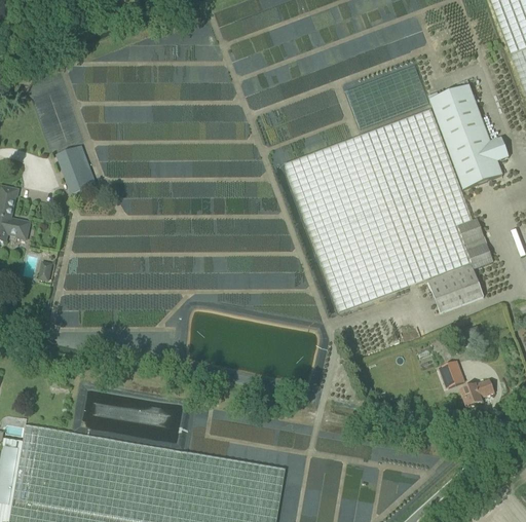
[(490,0),(525,94),(525,0),(490,0)]
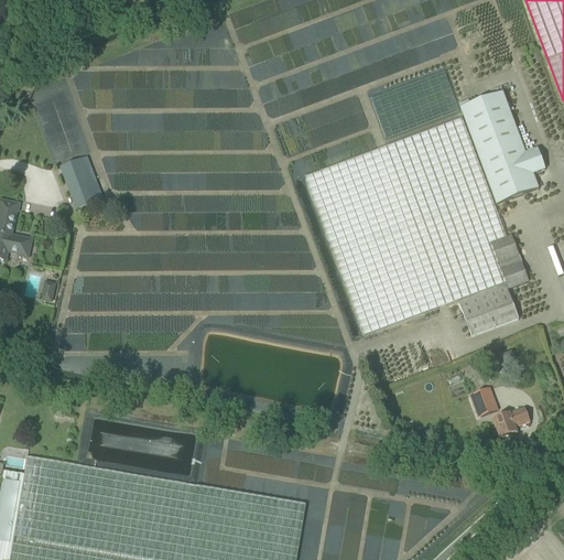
[(370,98),(384,137),(458,109),(444,70),(370,98)]
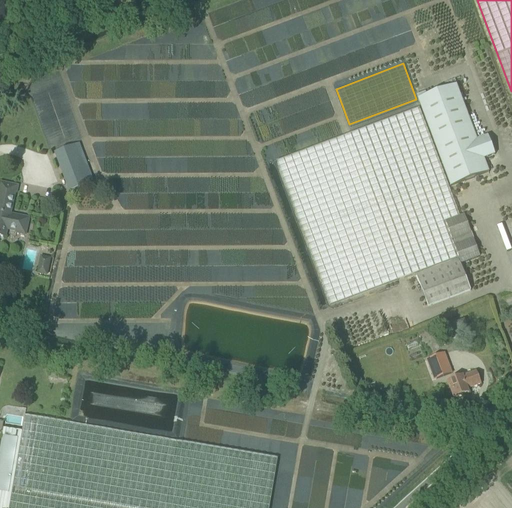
[(416,92),(450,183),(489,169),(484,156),(495,152),(488,132),(477,137),(456,81),(427,92),(425,88),(416,92)]
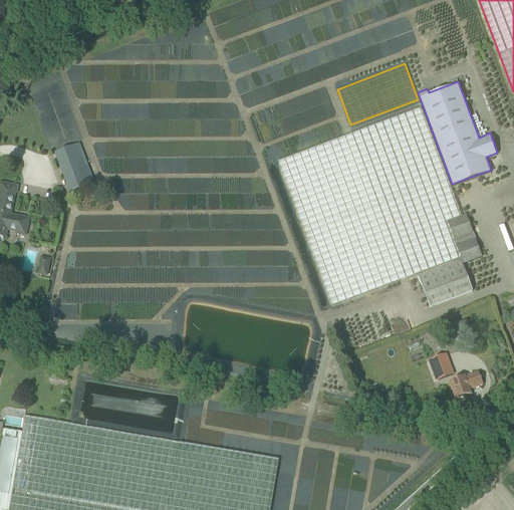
[(277,159),(331,303),(461,255),(463,261),(482,254),(466,212),(461,214),(421,105),(277,159)]
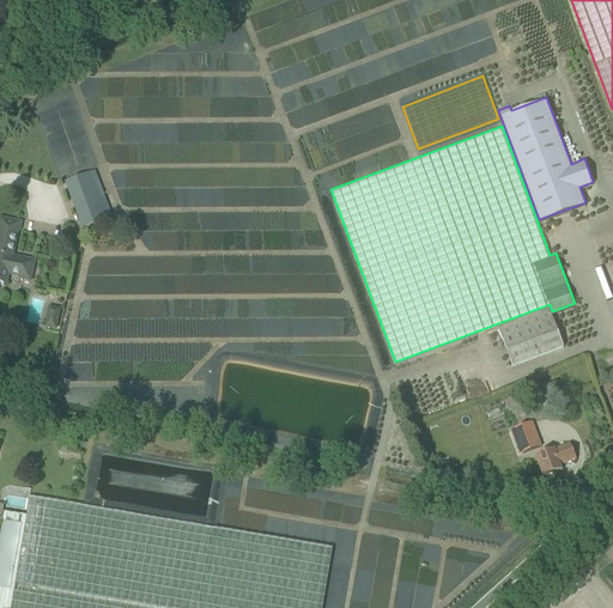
[(66,178),(83,225),(113,213),(95,168),(66,178)]
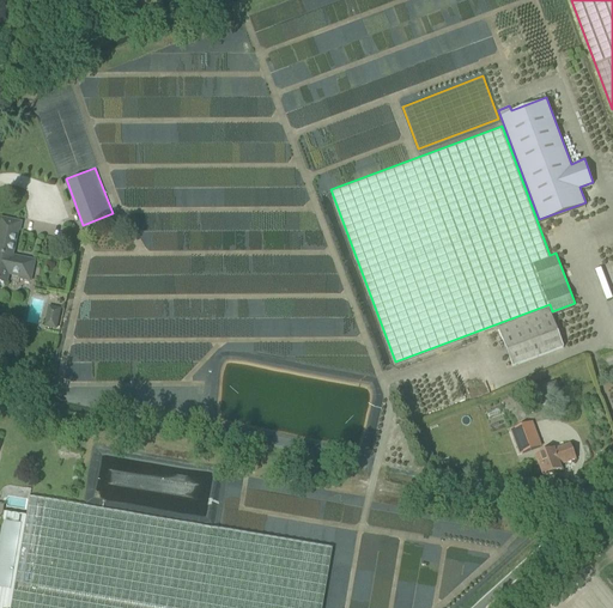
[(20,229),(23,219),(1,214),(0,218),(0,223),(1,223),(0,226),(0,278),(7,280),(8,272),(18,274),(18,275),(31,278),(36,256),(13,251),(18,228),(20,229)]
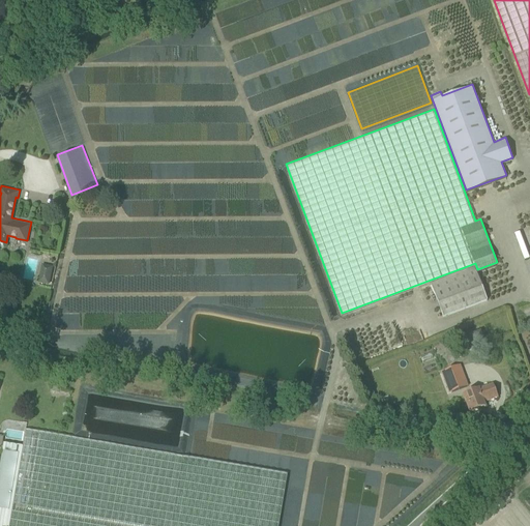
[(53,264),(48,263),(46,271),(45,271),(42,281),(49,282),(53,264)]
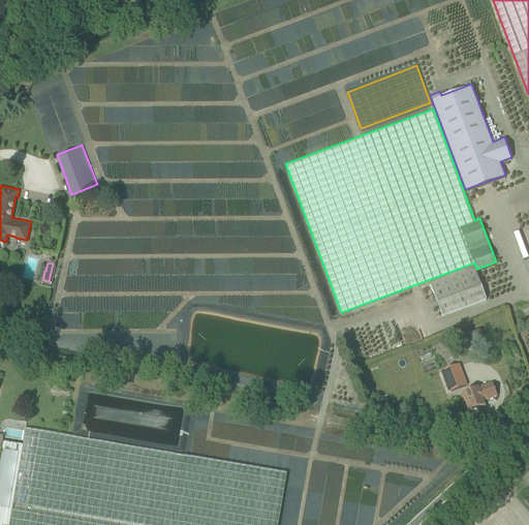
[(430,280),(443,313),(486,298),(473,265),(430,280)]
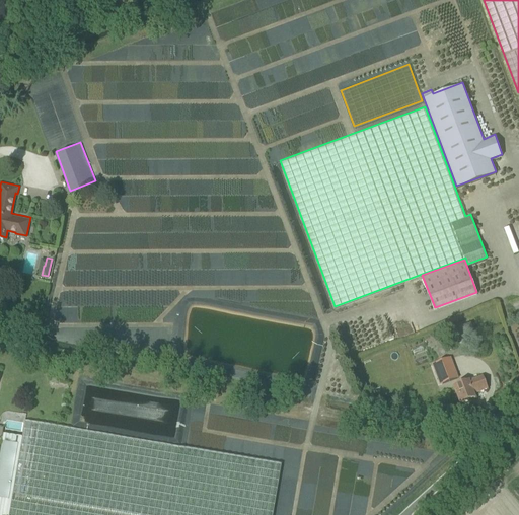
[(449,328),(452,339),(474,330),(470,320),(449,328)]
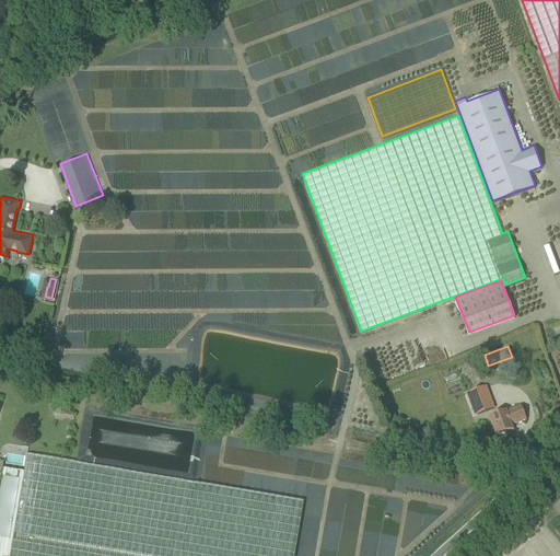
[(491,397),(473,405),(475,412),(494,405),(491,397)]
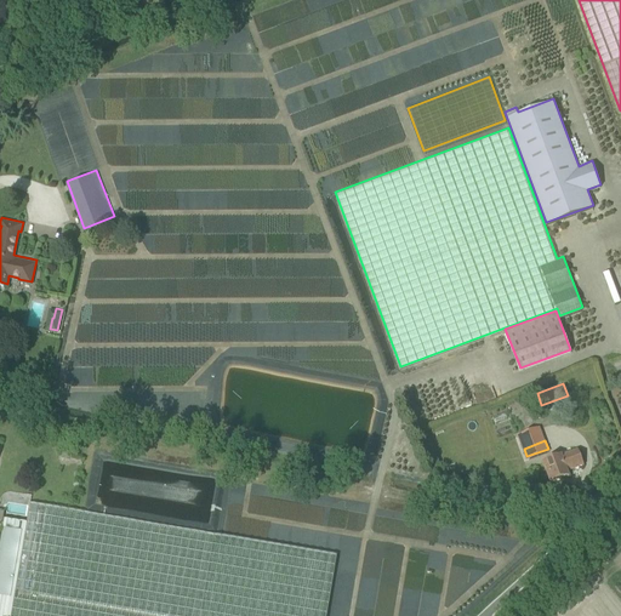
[(63,446),(61,456),(70,457),(73,449),(63,446)]
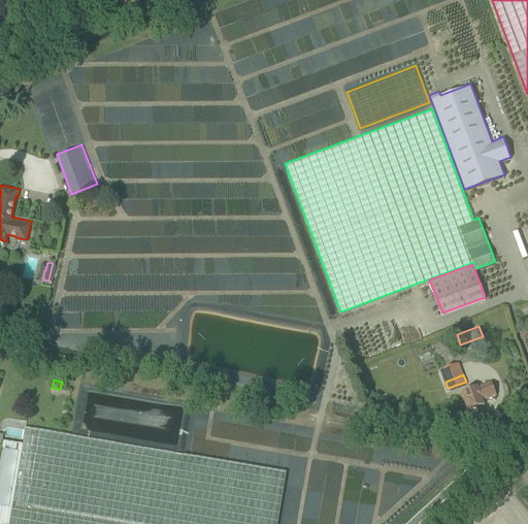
[(461,391),(468,407),(484,401),(483,398),(496,393),(491,380),(461,391)]
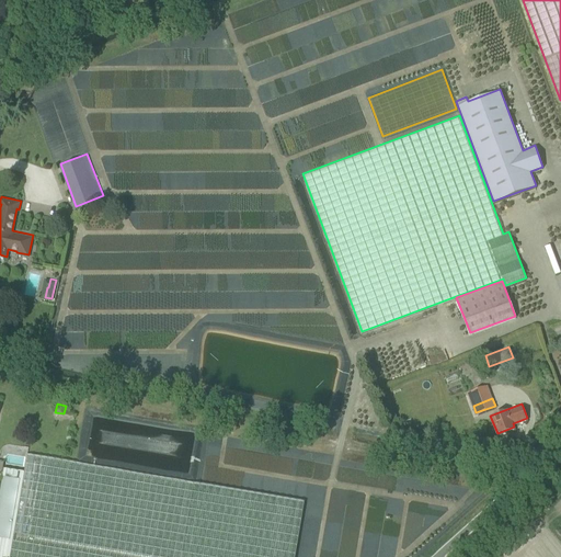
[(294,556),(304,499),(194,480),(27,452),(24,468),(3,465),(0,485),(0,556),(294,556)]
